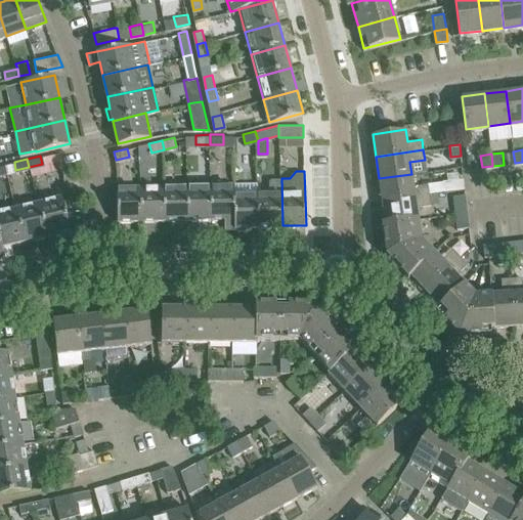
[(379,178),(382,201),(428,193),(427,183),(412,185),(411,174),(379,178)]
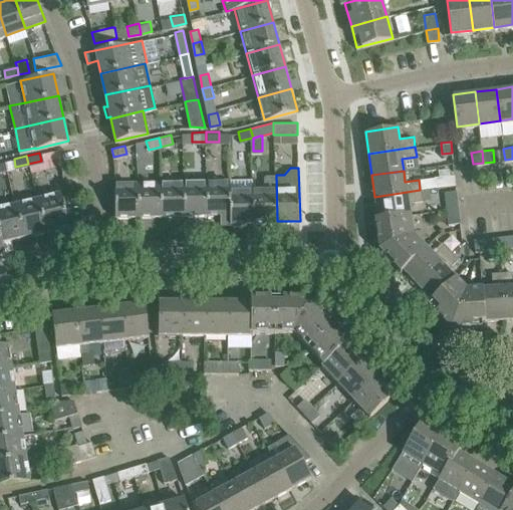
[(265,187),(253,187),(254,222),(277,221),(276,175),(265,175),(264,176),(265,187)]
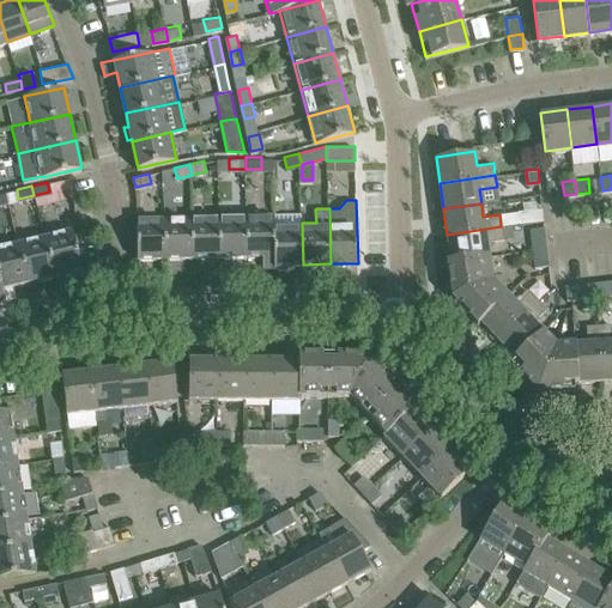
[(247,214),(248,255),(262,255),(262,266),(276,266),(274,224),(276,224),(274,213),(247,214)]
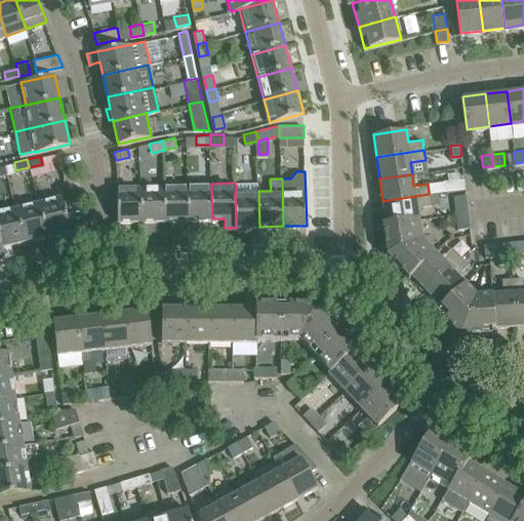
[(258,183),(235,183),(236,192),(235,192),(236,228),(259,227),(258,191),(258,183)]
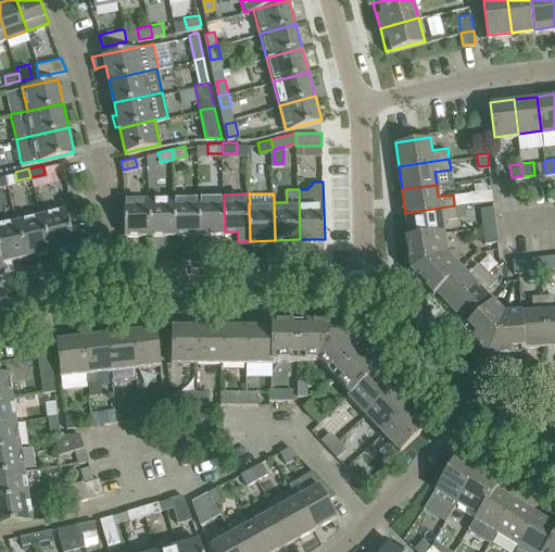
[(176,233),(200,233),(199,195),(175,196),(176,233)]
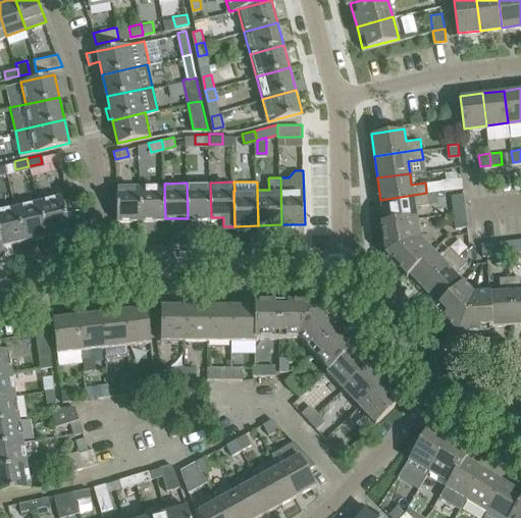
[(188,218),(211,217),(210,183),(187,183),(188,218)]
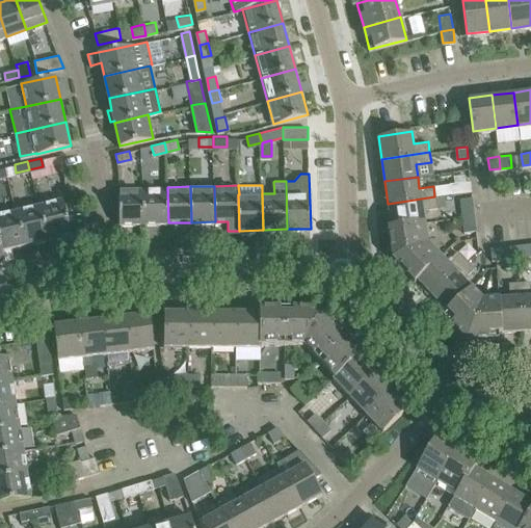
[(120,223),(143,223),(142,187),(118,188),(120,223)]
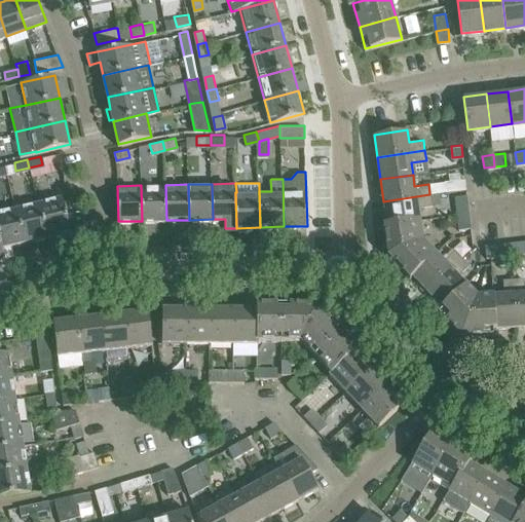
[(142,221),(166,220),(165,185),(141,185),(142,221)]
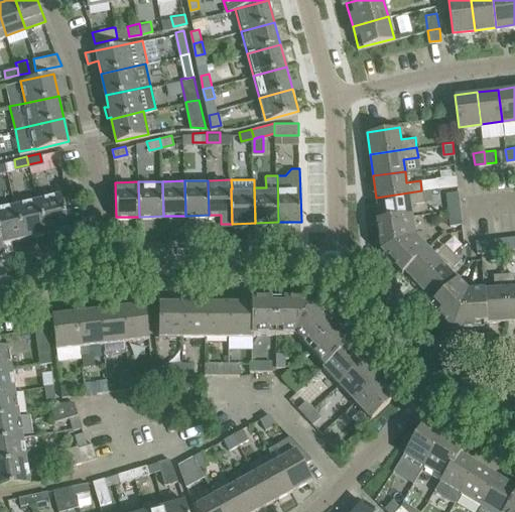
[(376,198),(379,219),(411,215),(409,202),(423,200),(421,190),(376,198)]
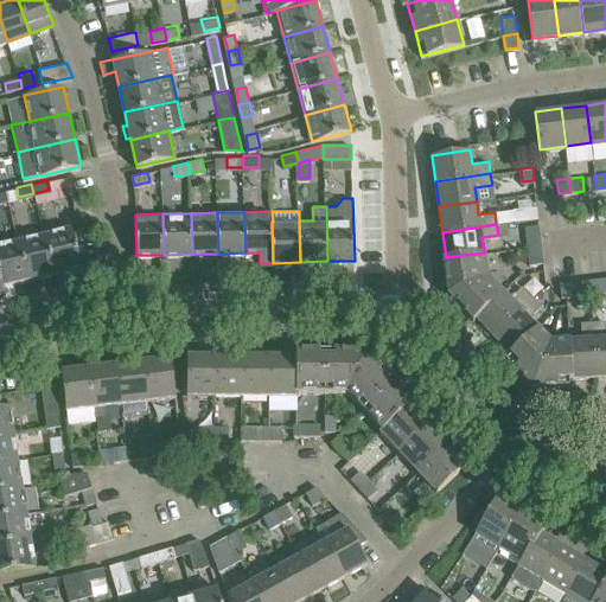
[(543,262),(538,224),(525,225),(530,263),(543,262)]
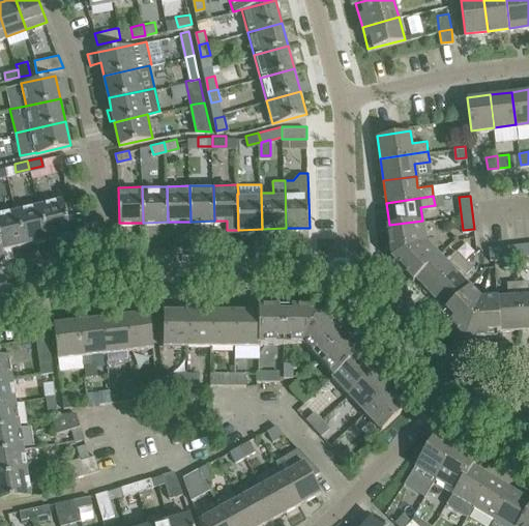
[(62,198),(37,204),(47,238),(70,232),(62,198)]
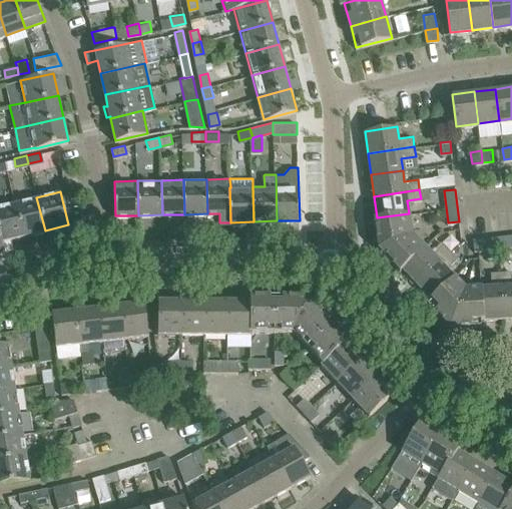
[(36,197),(15,202),(23,235),(45,230),(36,197)]
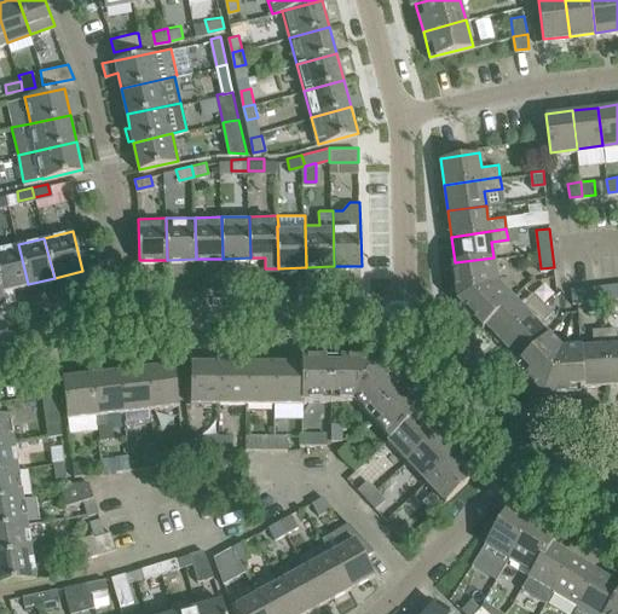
[(0,248),(0,289),(4,303),(17,300),(13,288),(28,284),(18,244),(0,248)]
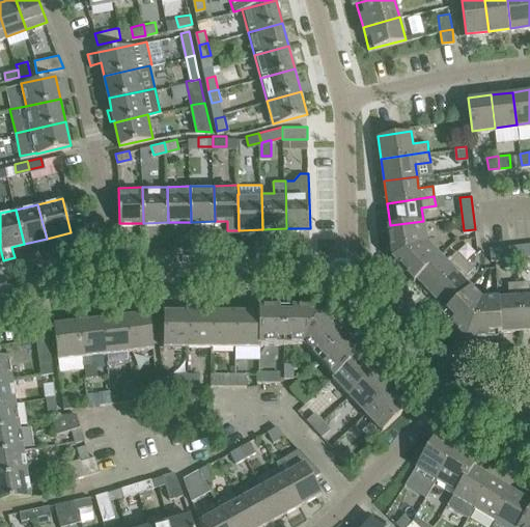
[(414,279),(416,277),(440,254),(425,239),(423,221),(390,225),(387,225),(392,256),(414,279)]
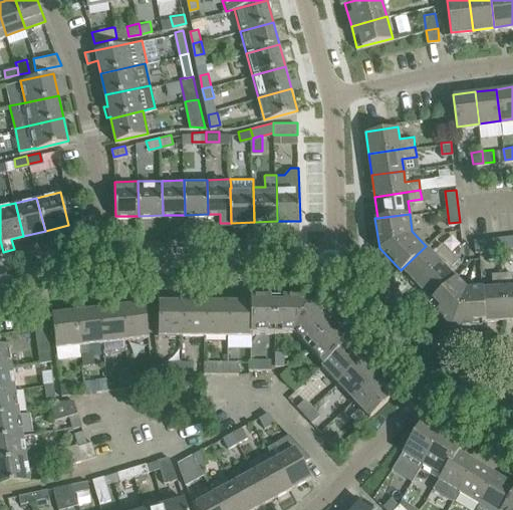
[(512,234),(474,239),(476,251),(489,249),(499,248),(512,246),(512,234)]
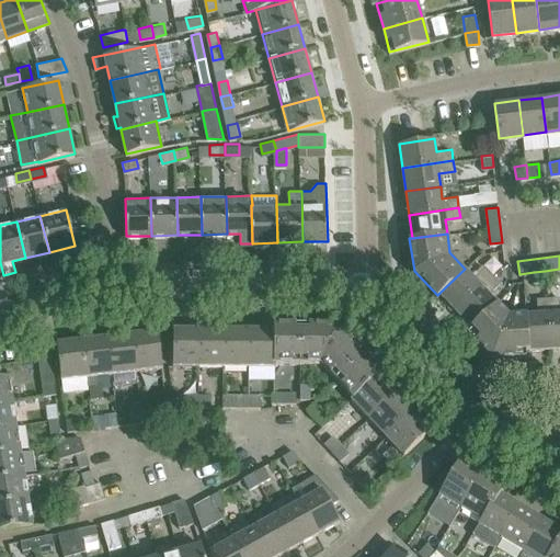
[(440,293),(455,308),(491,273),(482,264),(471,275),(465,269),(440,293)]
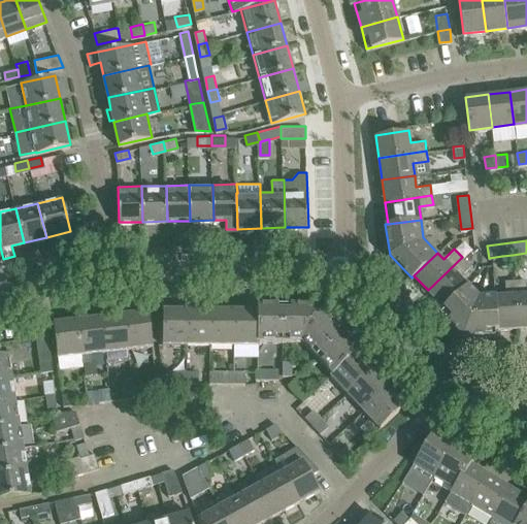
[(513,255),(502,256),(503,264),(513,262),(513,255)]
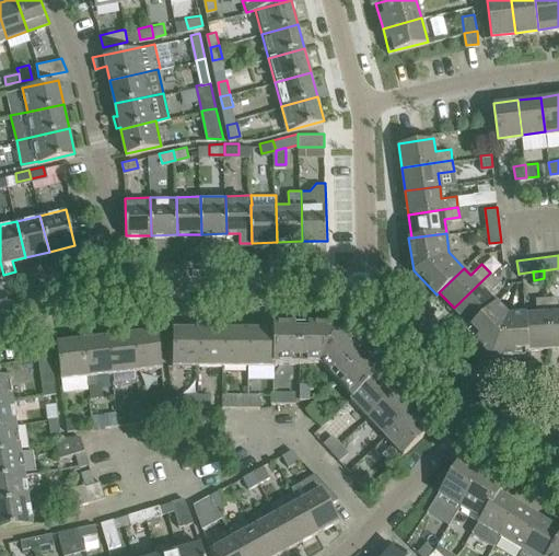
[(454,308),(470,325),(495,302),(486,292),(498,281),(490,273),(454,308)]
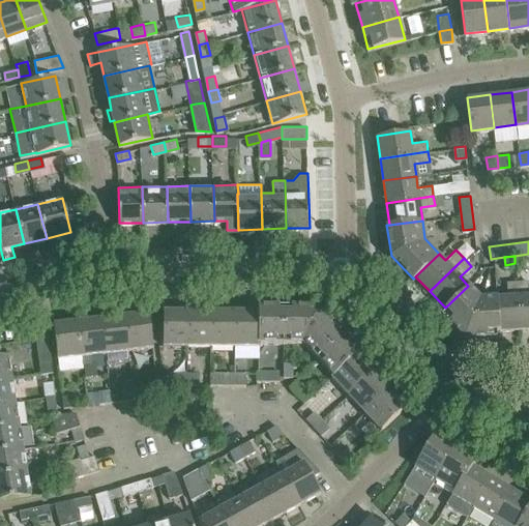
[(528,280),(518,281),(521,328),(528,327),(528,280)]
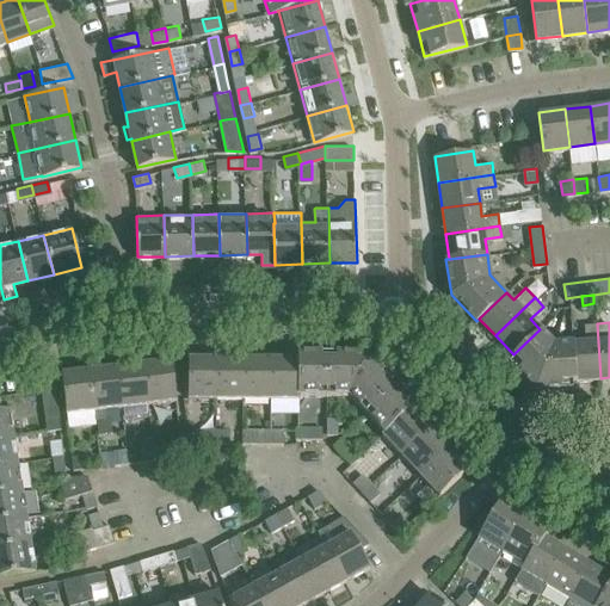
[(586,340),(574,341),(577,379),(601,378),(597,323),(585,323),(586,340)]
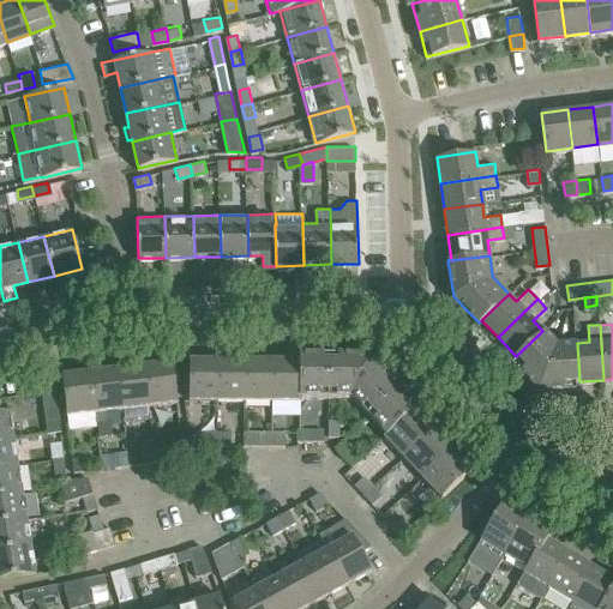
[(542,331),(516,356),(510,362),(539,391),(580,389),(580,381),(577,343),(556,344),(542,331)]
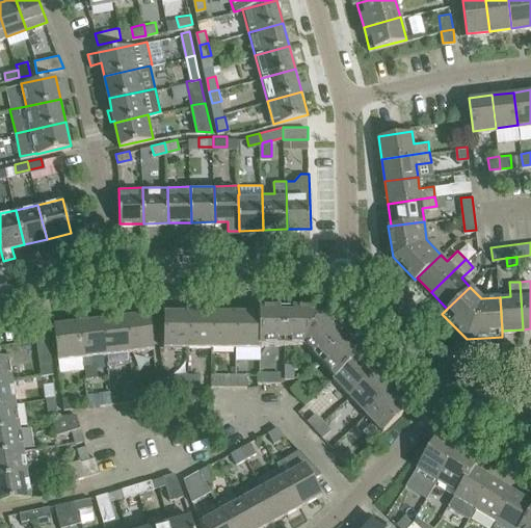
[(306,344),(335,376),(363,351),(321,307),(260,306),(260,311),(260,344),(306,344)]
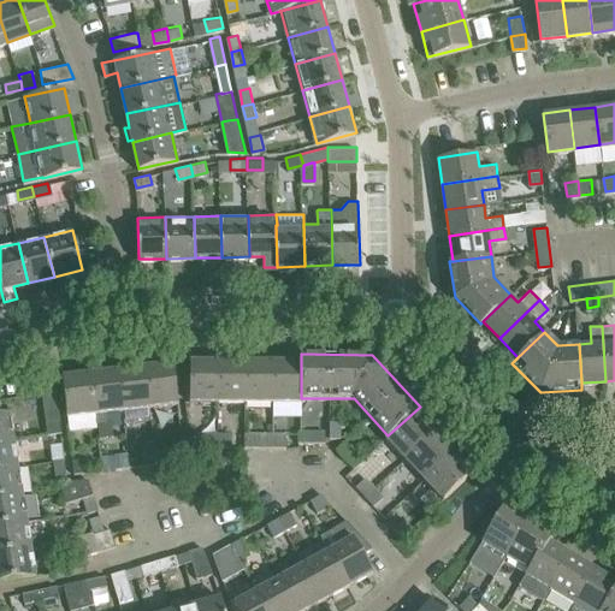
[(190,398),(218,398),(218,360),(190,360),(190,398)]
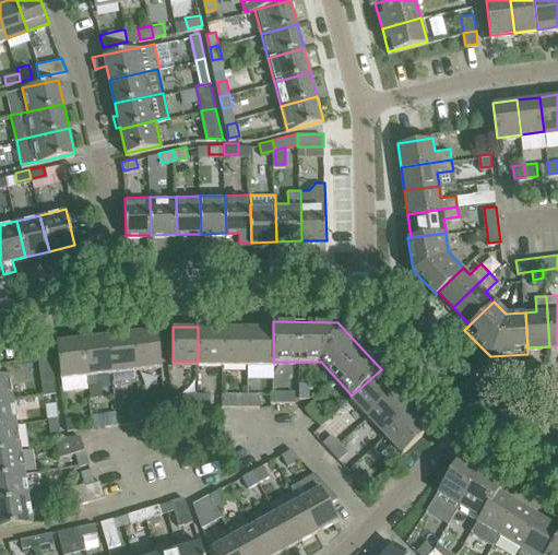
[(198,362),(223,362),(223,327),(198,327),(198,362)]
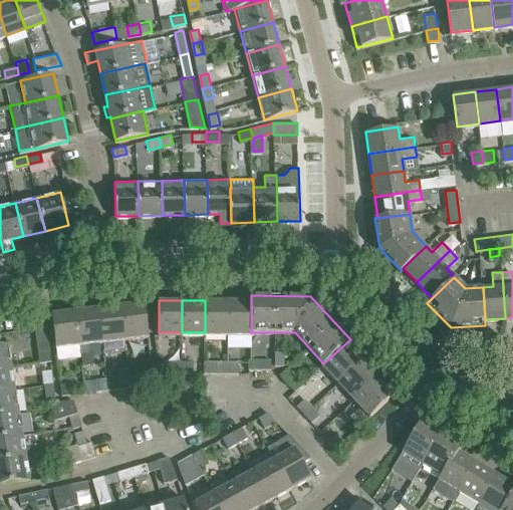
[(205,332),(228,332),(228,300),(205,300),(205,332)]
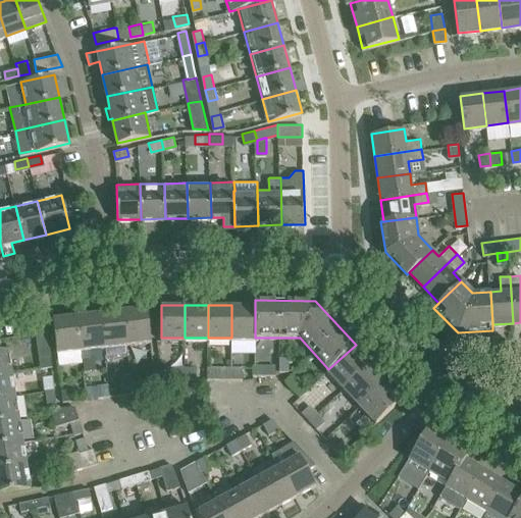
[(255,338),(255,305),(231,305),(231,338),(255,338)]
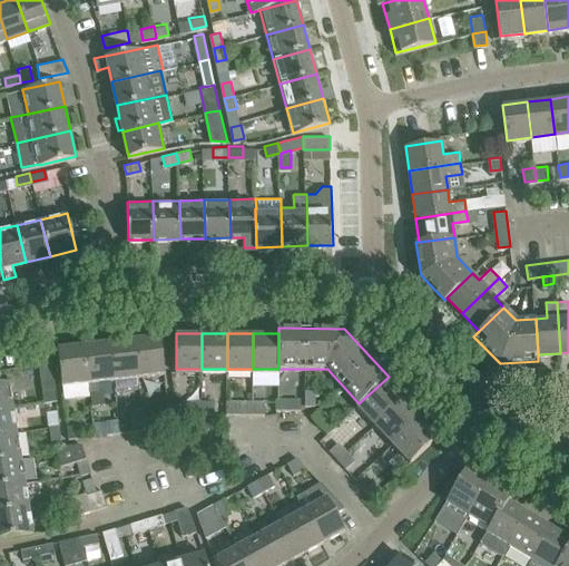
[(160,335),(135,339),(139,376),(165,372),(160,335)]
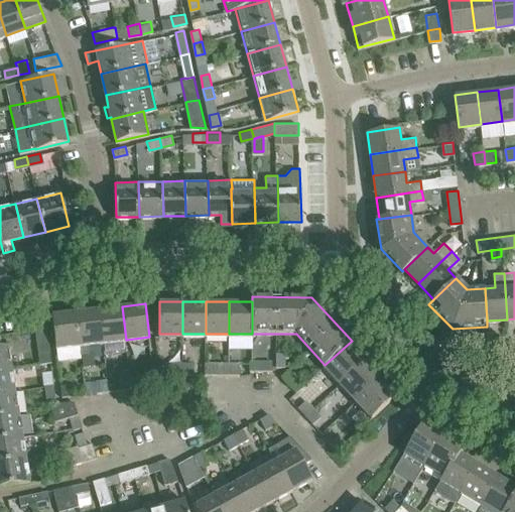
[(122,306),(99,308),(103,342),(126,340),(122,306)]
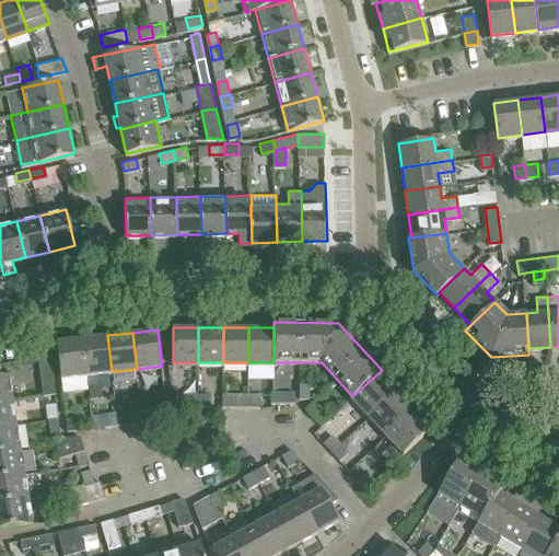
[(82,338),(86,374),(88,382),(96,381),(96,373),(112,371),(107,335),(82,338)]
